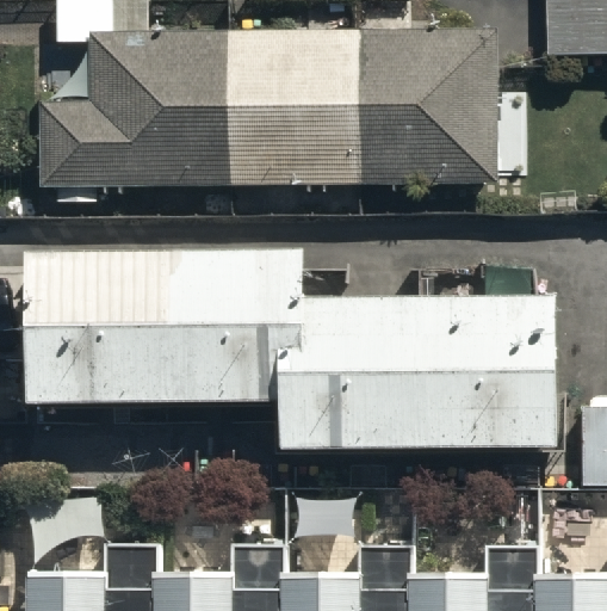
[(606,0),(552,0),(553,51),(606,50),(606,0)]
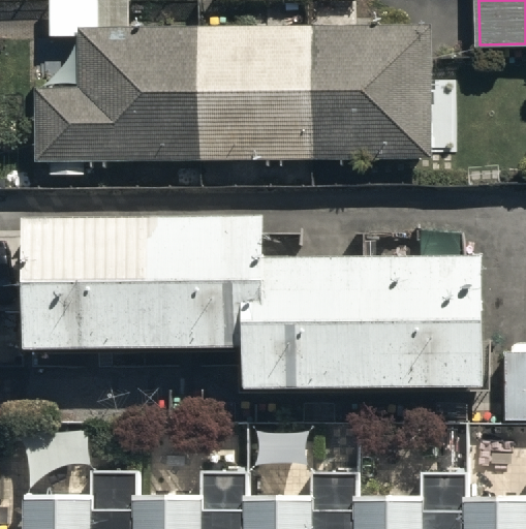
[(34,162),(427,160),(427,28),(74,29),(75,94),(33,94),(34,162)]
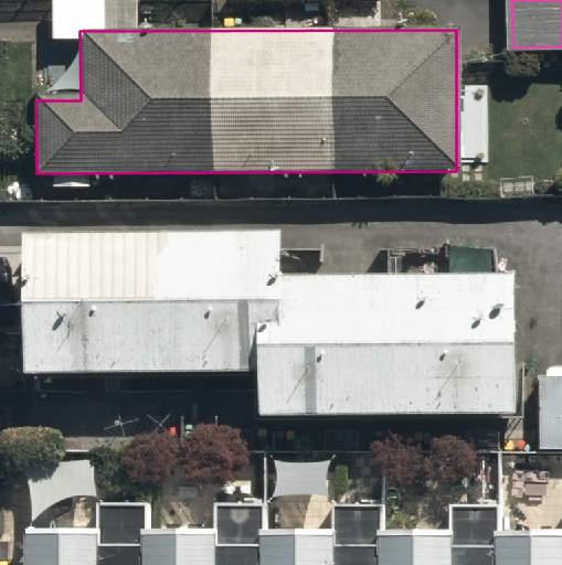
[(22,371),(255,370),(256,415),(513,413),(512,273),(281,275),(281,231),(21,233),(22,371)]
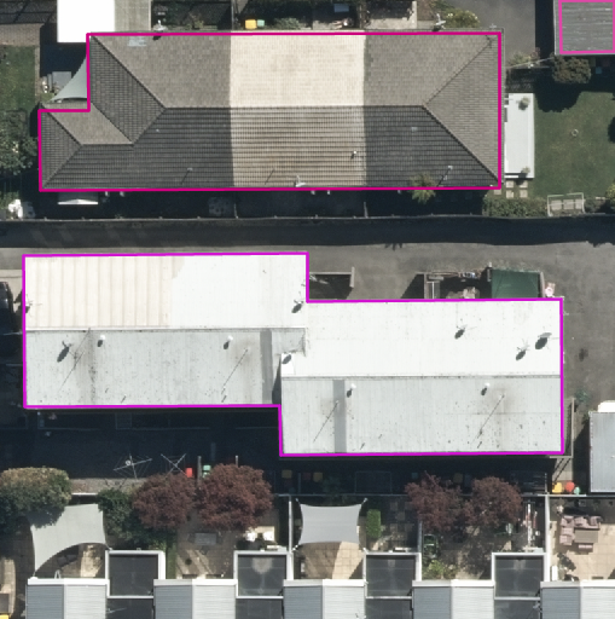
[(614,414),(590,415),(590,495),(614,495),(614,414)]
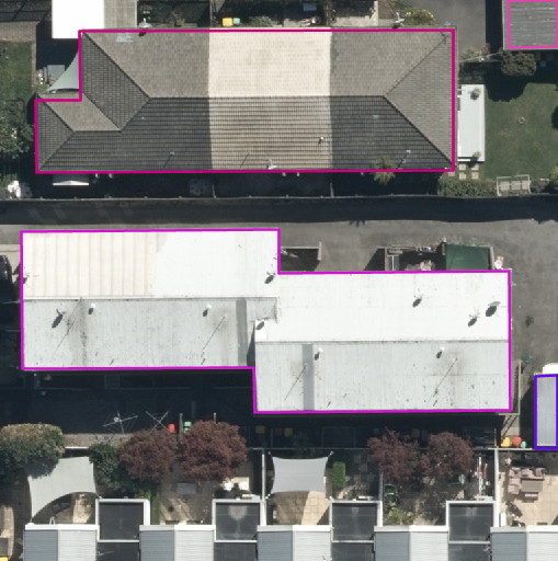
[(557,560),(557,525),(494,526),(494,501),(445,501),(445,523),(383,523),(382,500),(326,500),(326,521),(264,521),(264,497),(207,497),(207,519),(148,521),(148,499),(93,499),(93,523),(21,523),(21,560),(557,560)]
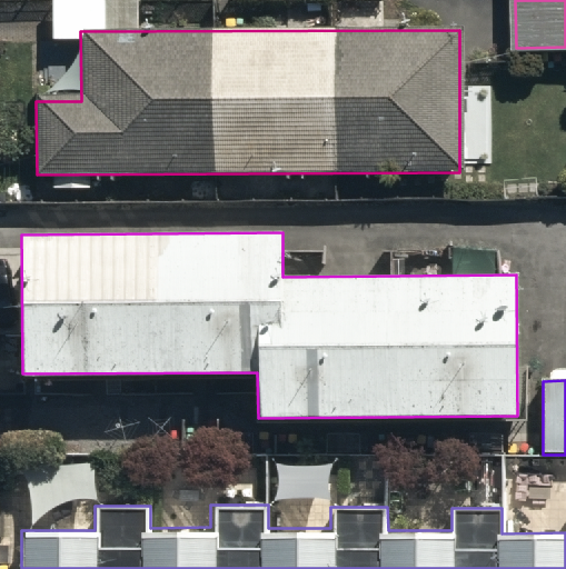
All buildings are outlined.
